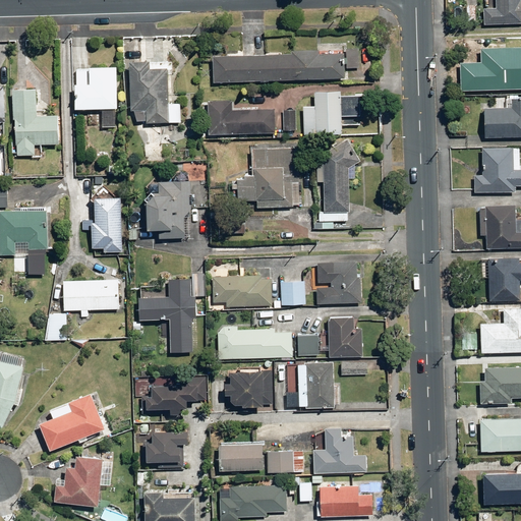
[(520,0),(497,0),(497,5),(483,5),(483,21),(520,21),(520,0)]
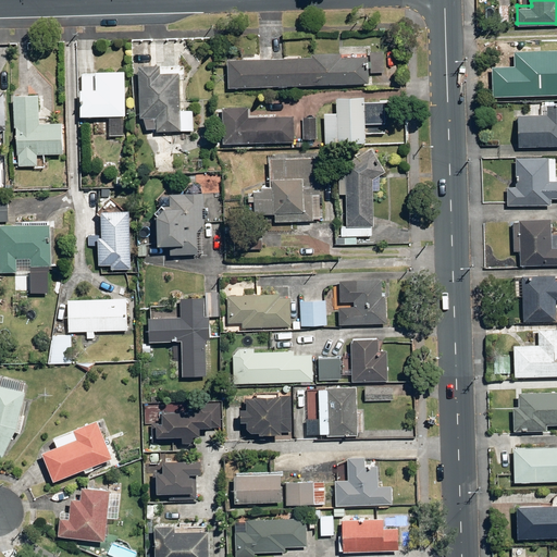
[(556,95),(556,50),(514,52),(515,66),(492,67),(493,97),(556,95)]
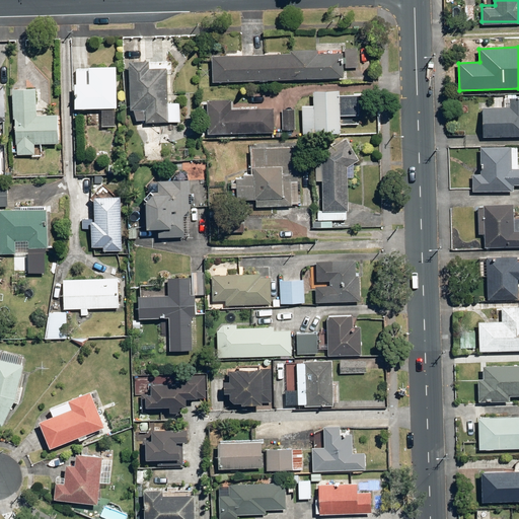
[(292,54),(215,55),(215,79),(345,78),(345,68),(339,68),(339,53),(318,53),(318,48),(292,49),(292,54)]
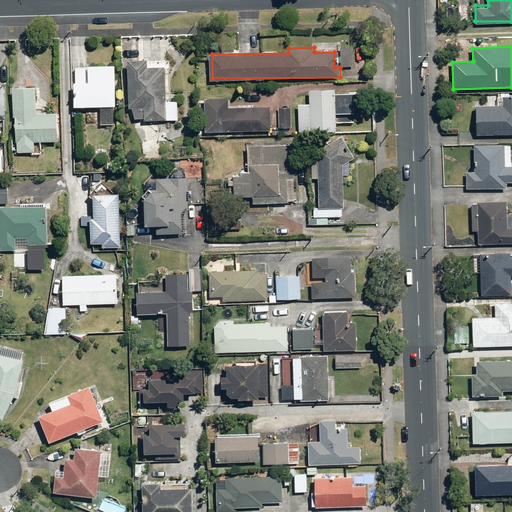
[(354,47),(342,47),(342,66),(354,66),(354,47)]
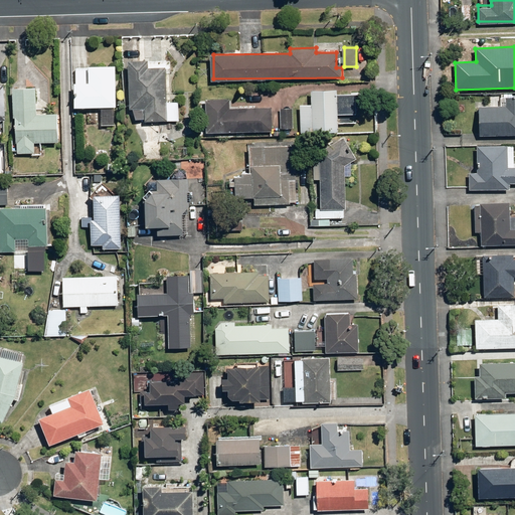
[(146,58),(131,57),(129,108),(137,109),(136,118),(179,120),(179,102),(166,101),(168,65),(146,64),(146,58)]
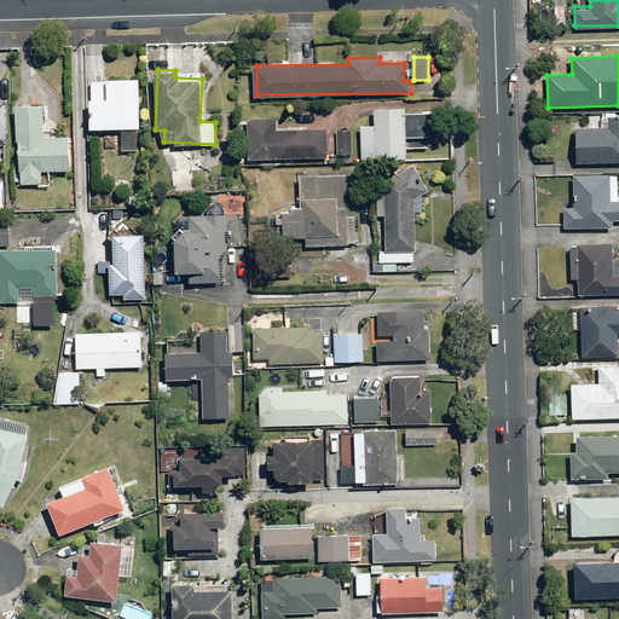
[(93,87),(91,126),(123,127),(122,151),(138,151),(140,79),(109,77),(109,87),(93,87)]
